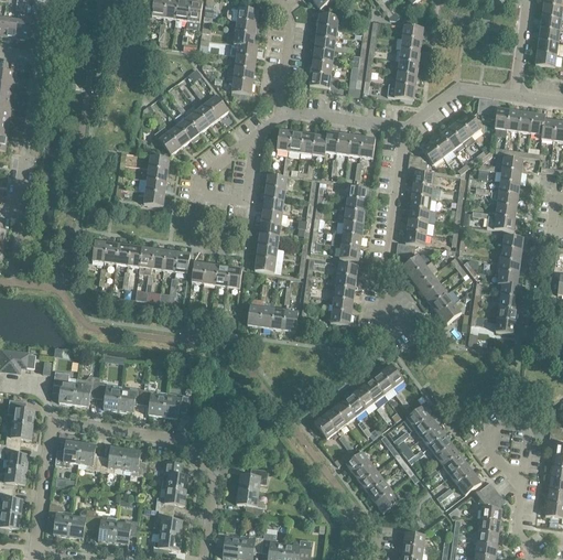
[(152,0),(150,14),(163,15),(165,0),(152,0)]
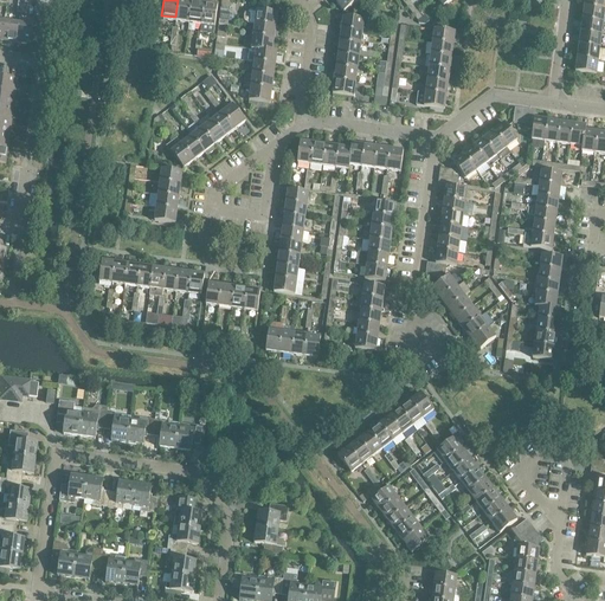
[(175,17),(187,19),(191,0),(178,0),(175,17)]
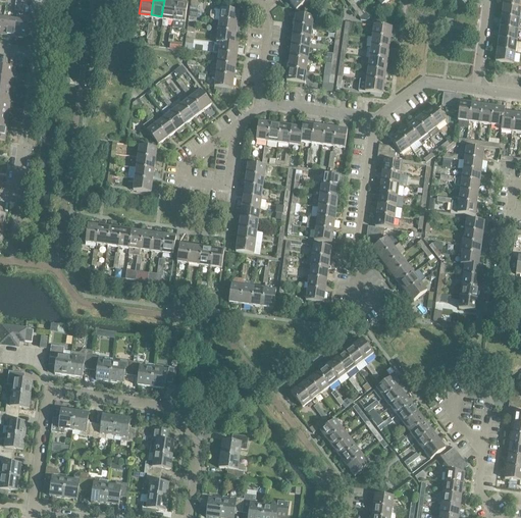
[(164,0),(161,16),(172,17),(175,0),(164,0)]
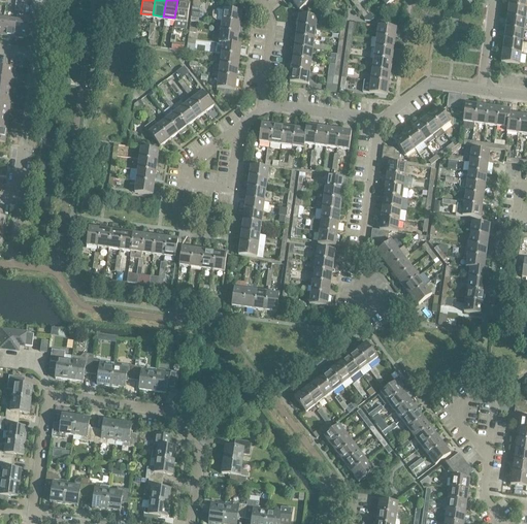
[(177,0),(174,18),(173,24),(185,26),(189,1),(183,0),(177,0)]
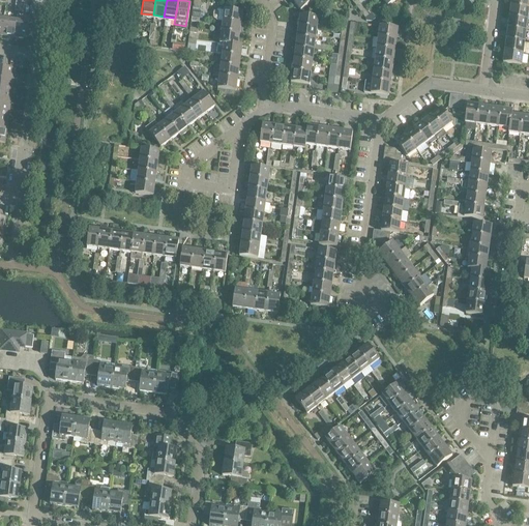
[(192,2),(190,13),(198,15),(200,3),(192,2)]
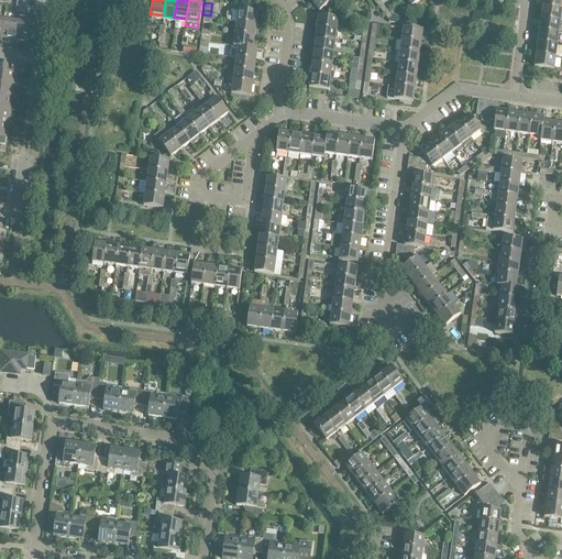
[(559,19),(561,7),(541,3),(539,15),(559,19)]
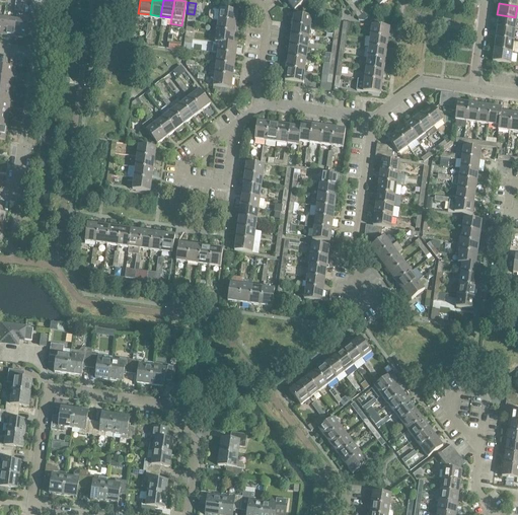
[(211,16),(217,17),(234,19),(236,8),(213,5),(211,16)]
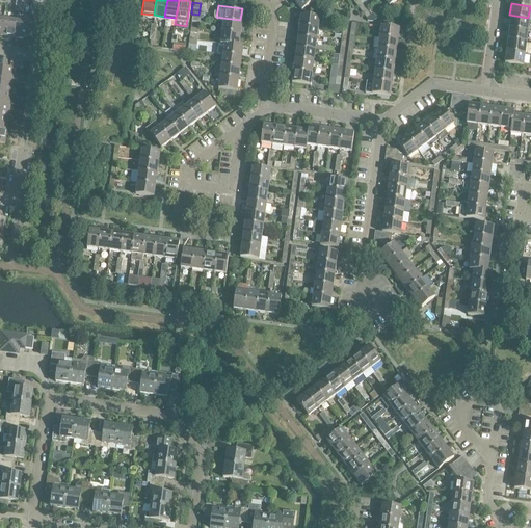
[(364,5),(361,8),(365,15),(369,11),(364,5)]
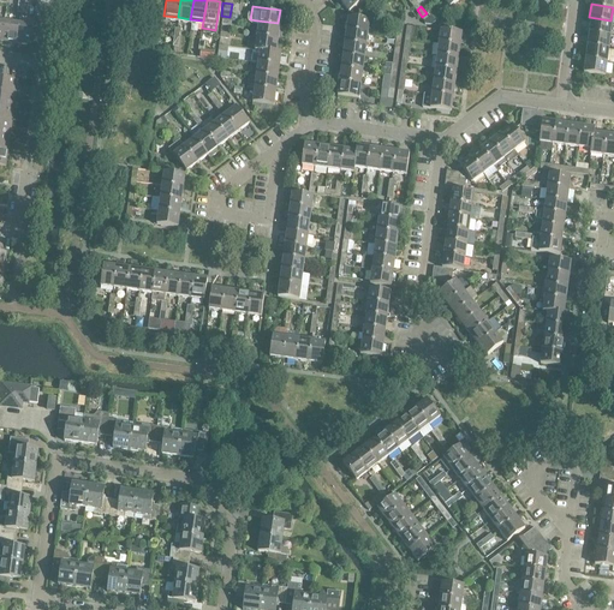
[(347,13),(345,27),(367,29),(368,16),(347,13)]
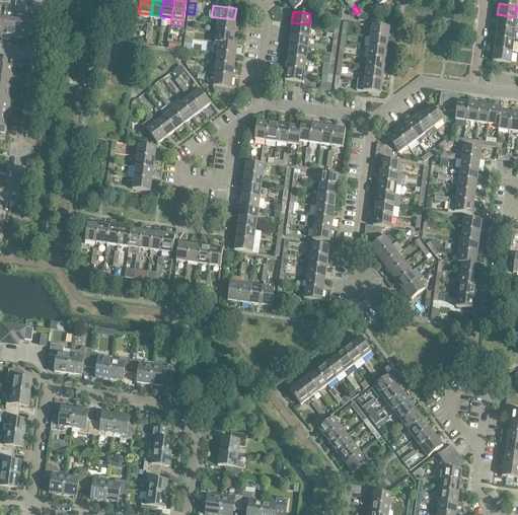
[(497,14),(496,25),(514,27),(515,17),(497,14)]
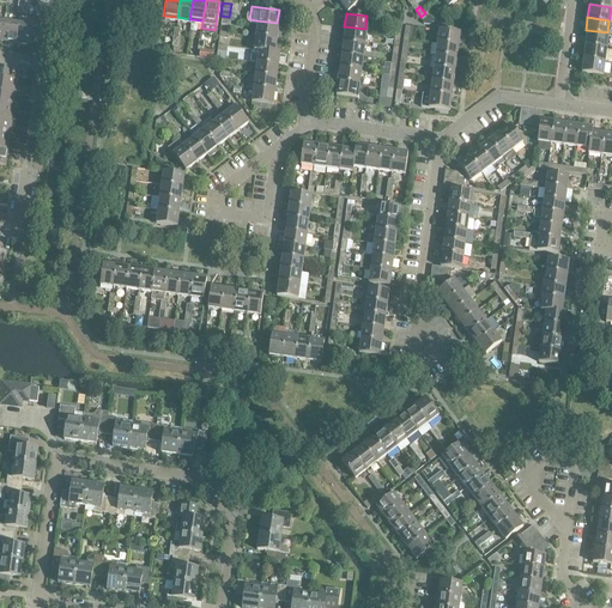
[(0,37),(16,38),(18,19),(4,18),(0,37)]
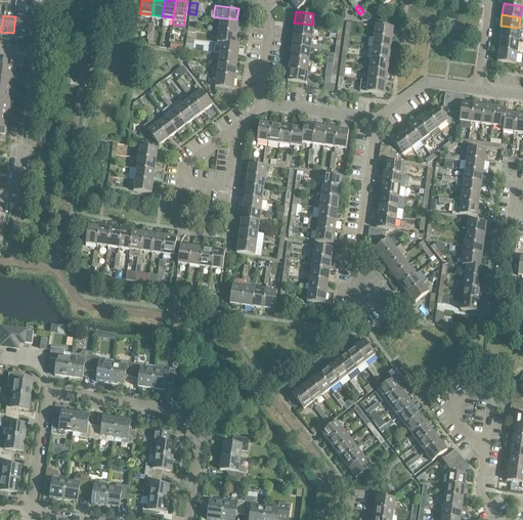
[(28,18),(15,16),(13,33),(26,35),(28,18)]
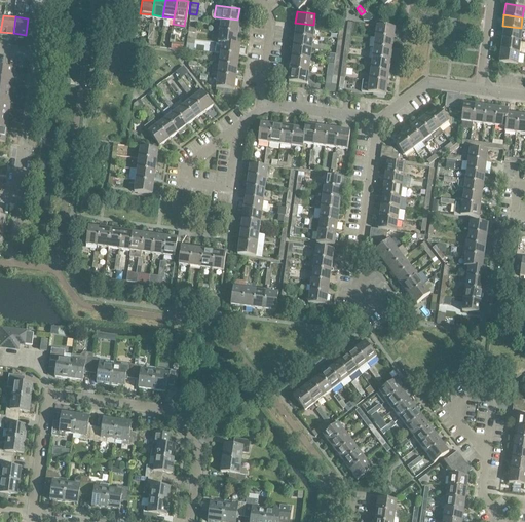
[(220,17),(218,28),(236,31),(237,20),(220,17)]
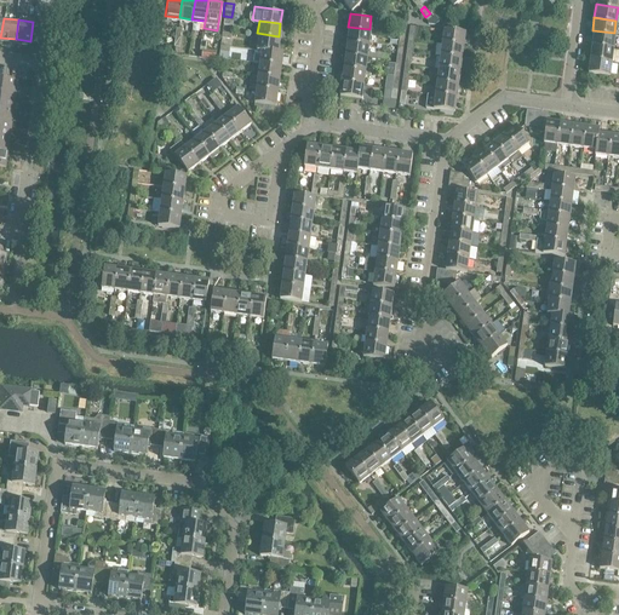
[(348,27),(345,40),(367,44),(370,29),(348,27)]
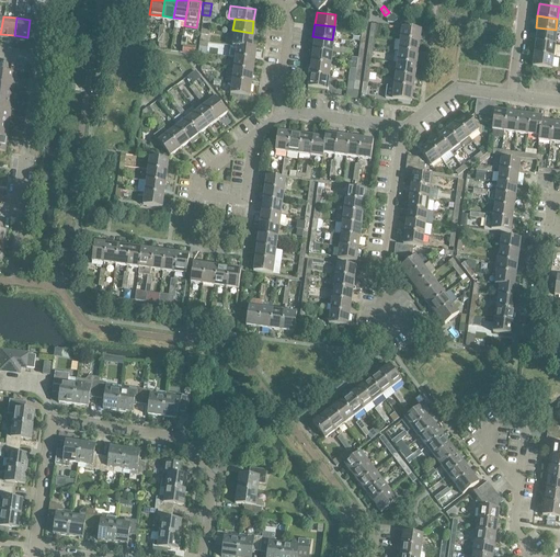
[(400,24),(399,36),(419,38),(420,26),(400,24)]
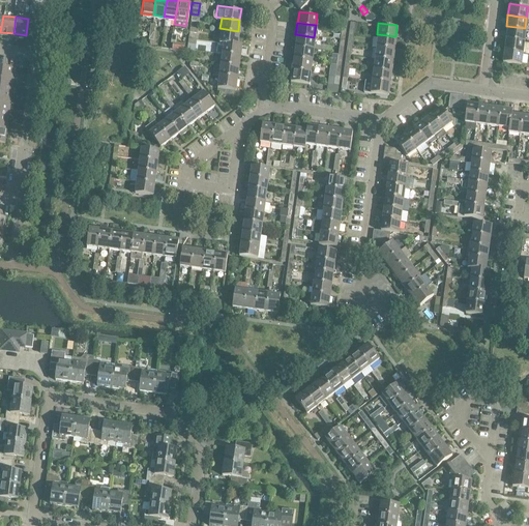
[(506,26),(504,37),(523,39),(525,28),(506,26)]
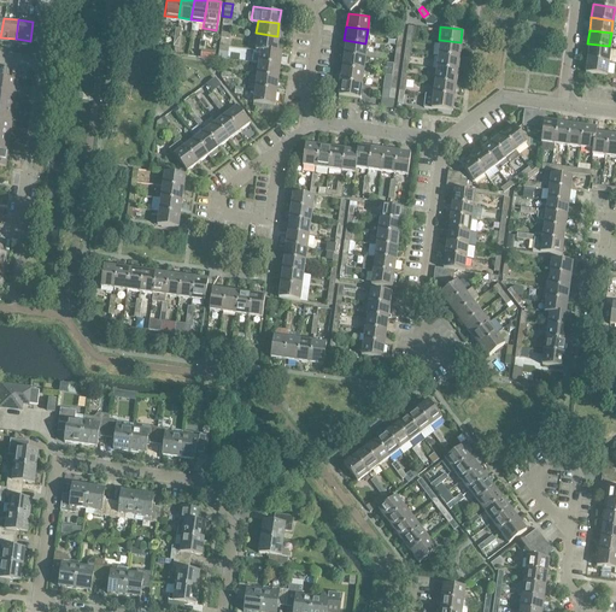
[(254,46),(259,47),(276,49),(276,48),(277,36),(256,33),(254,46)]
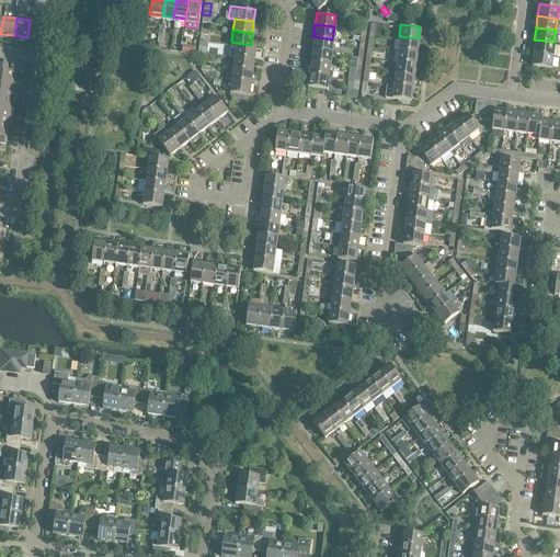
[(331,50),(332,40),(312,36),(311,48),(331,50)]
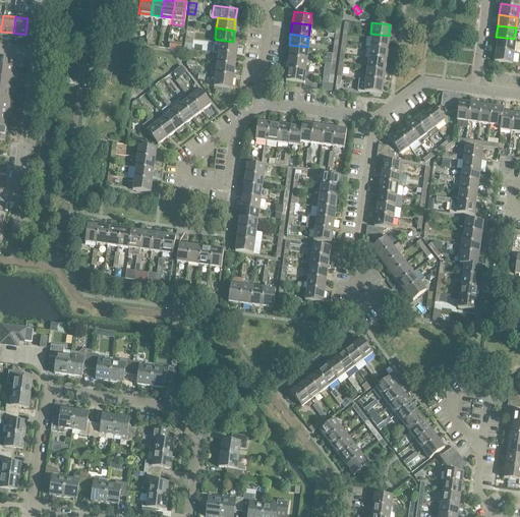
[(370,34),(368,45),(387,47),(389,36),(370,34)]
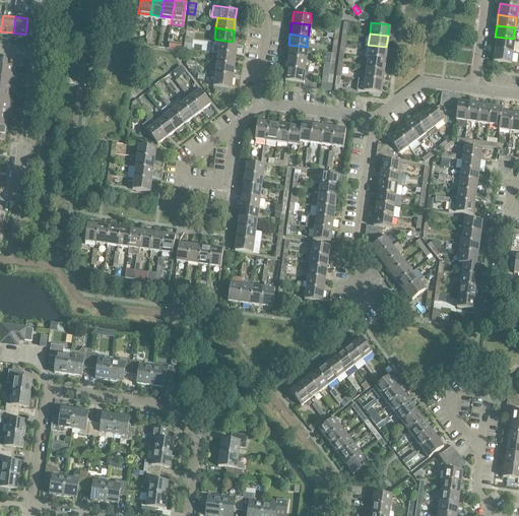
[(495,37),(494,47),(512,50),(513,39),(495,37)]
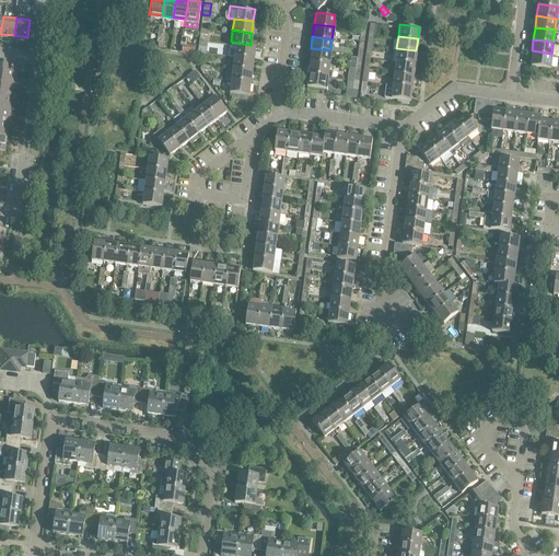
[(251,44),(251,45),(235,43),(233,54),(253,57),(255,44),(251,44)]
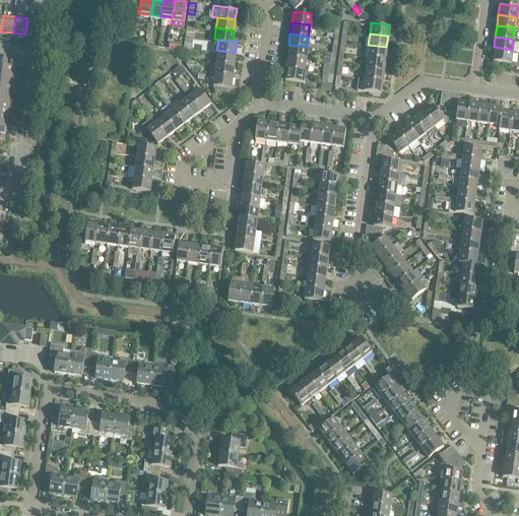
[(306,58),(307,47),(288,45),(287,55),(306,58)]
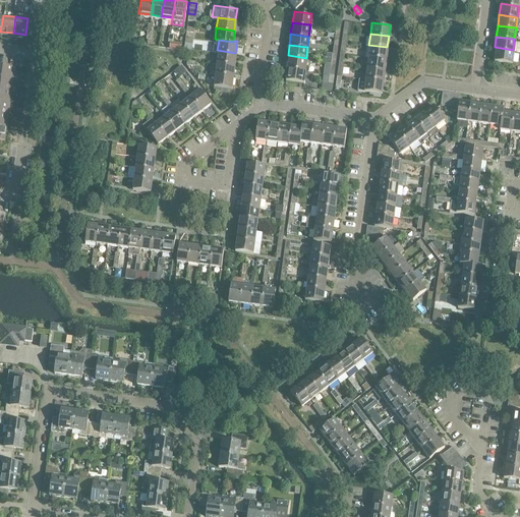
[(368,45),(367,55),(386,58),(387,47),(368,45)]
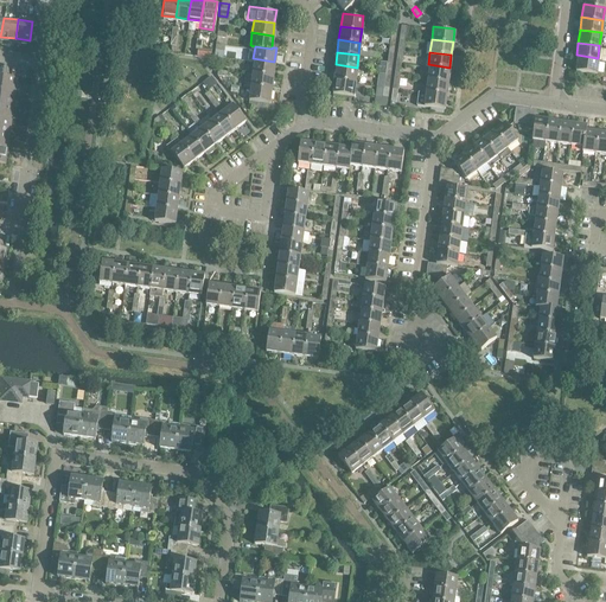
[(595,71),(598,58),(576,55),(574,68),(595,71)]
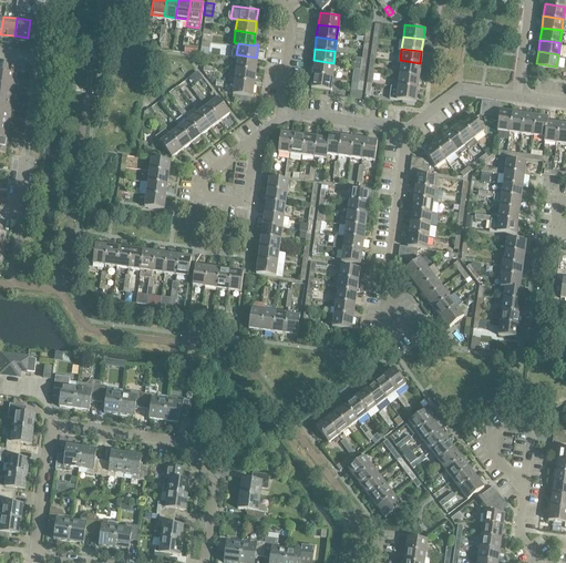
[(236,54),(235,67),(255,69),(256,58),(236,54)]
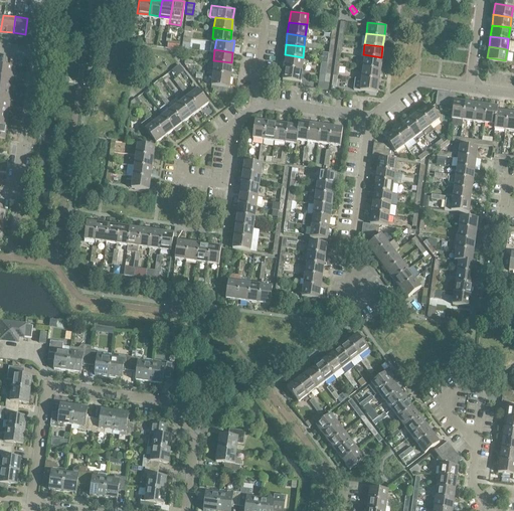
[(285,54),(283,65),(301,67),(303,57),(285,54)]
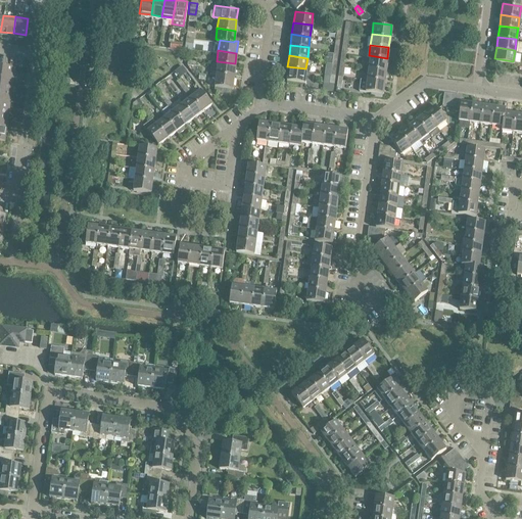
[(385,68),(387,58),(369,55),(368,66),(385,68)]
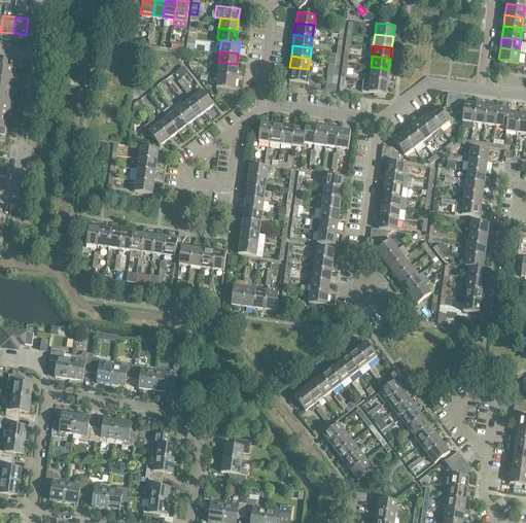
[(0,74),(12,77),(14,65),(0,62),(0,74)]
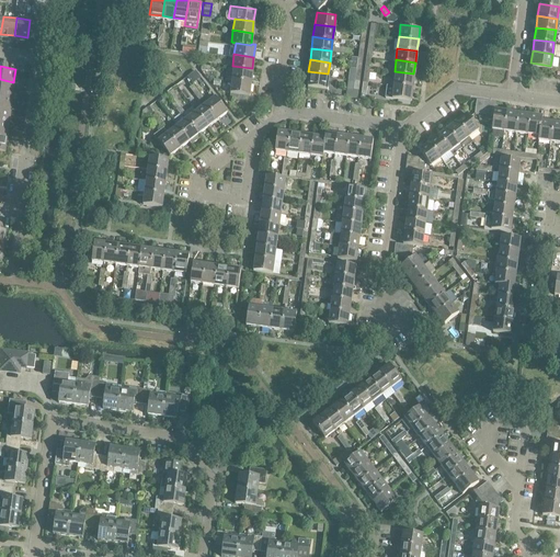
[(232,66),(230,78),(250,80),(252,68),(232,66)]
